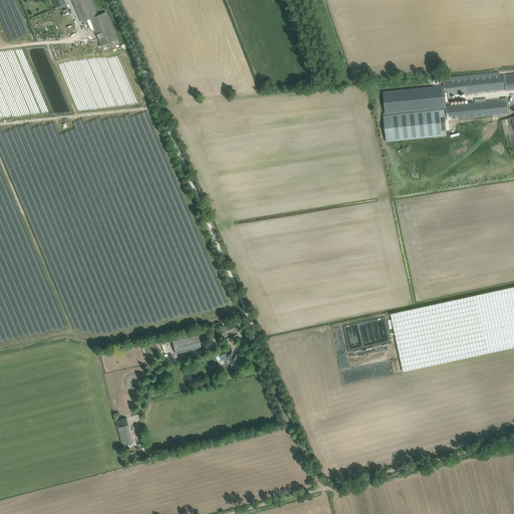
[(53,0),(56,8),(64,4),(62,0),(53,0)]
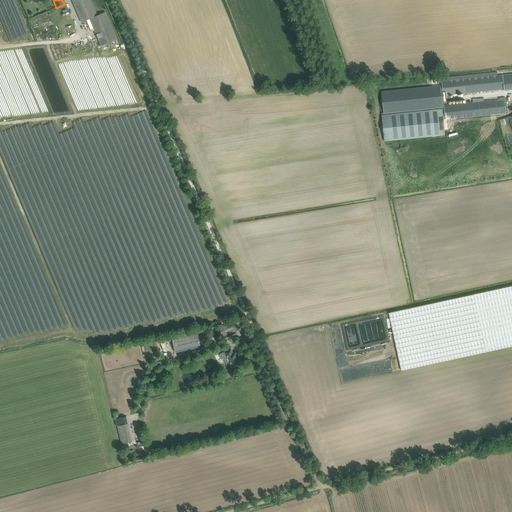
[(71,0),(81,22),(89,19),(98,40),(99,41),(101,46),(117,40),(105,12),(97,15),(90,0),(71,0)]
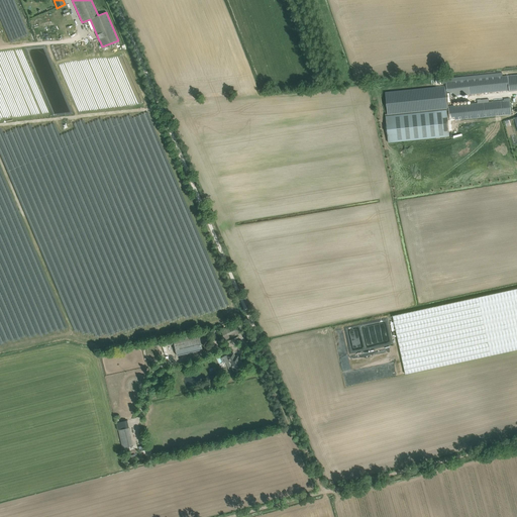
[(81,113),(139,108),(134,47),(97,50),(97,41),(59,45),(64,98),(81,96),(82,106),(80,106),(81,113)]
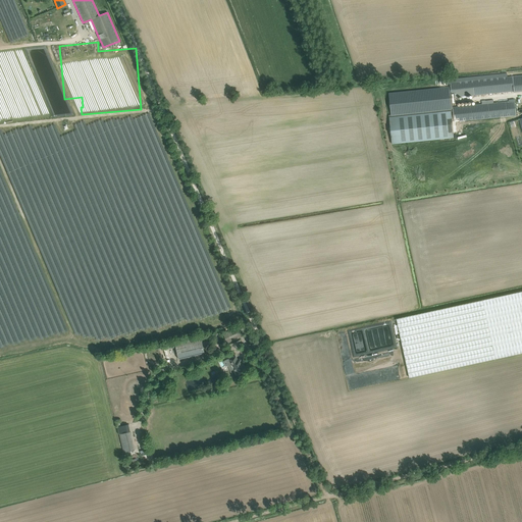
[(521,74),(512,76),(514,91),(514,93),(521,91),(521,74)]
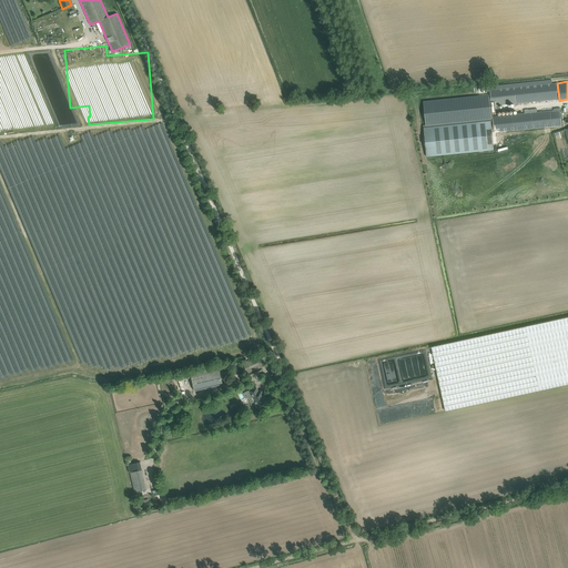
[(489,90),(490,94),(492,107),(495,105),(559,99),(557,83),(551,84),(489,90)]
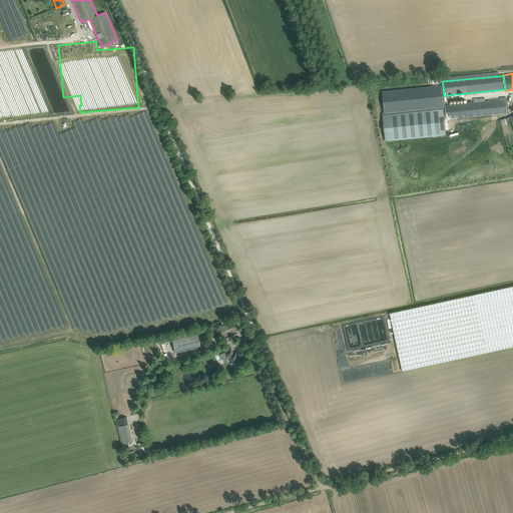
[(448,101),(447,95),(444,96),(443,85),(382,91),(384,114),(445,108),(445,105),(444,101),(448,101)]
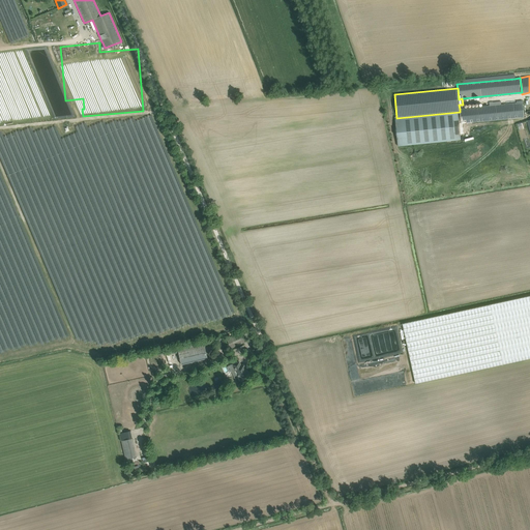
[(490,106),(460,109),(460,112),(461,123),(462,123),(519,118),(524,117),(523,102),(522,100),(517,101),(517,104),(501,105),(501,101),(489,102),(490,106)]
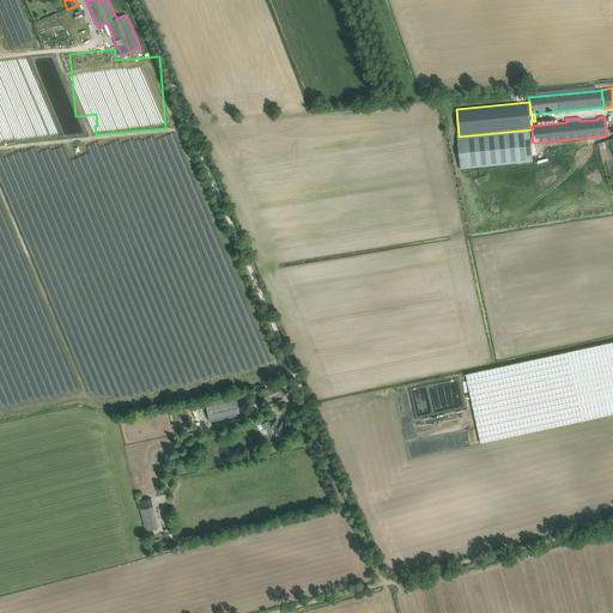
[(535,152),(534,143),(533,143),(530,143),(529,131),(456,138),(460,170),(533,162),(532,153),(534,152),(535,152)]
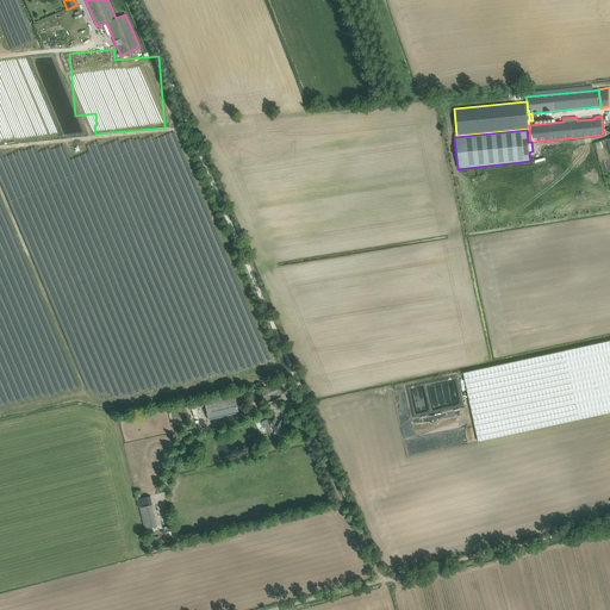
[(609,412),(609,340),(564,350),(464,373),(478,442),(579,419),(609,412)]
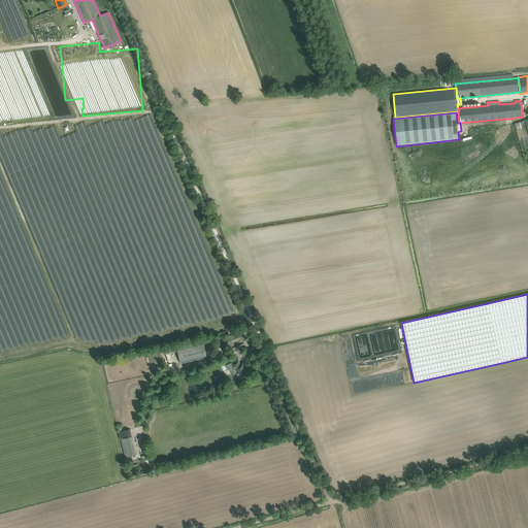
[(232,343),(240,339),(237,333),(229,336),(226,338),(230,348),(233,345),(232,343)]
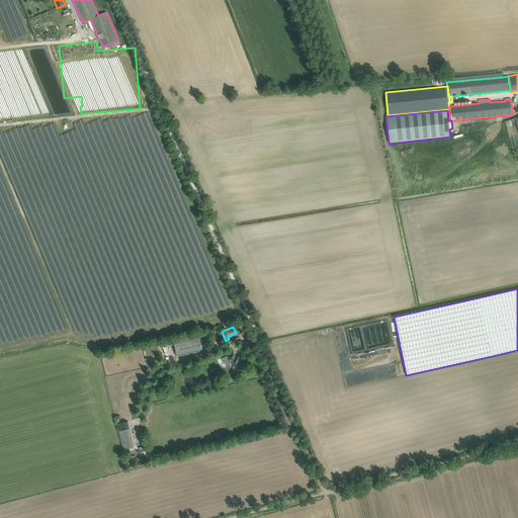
[(199,335),(174,340),(177,356),(202,351),(199,335)]
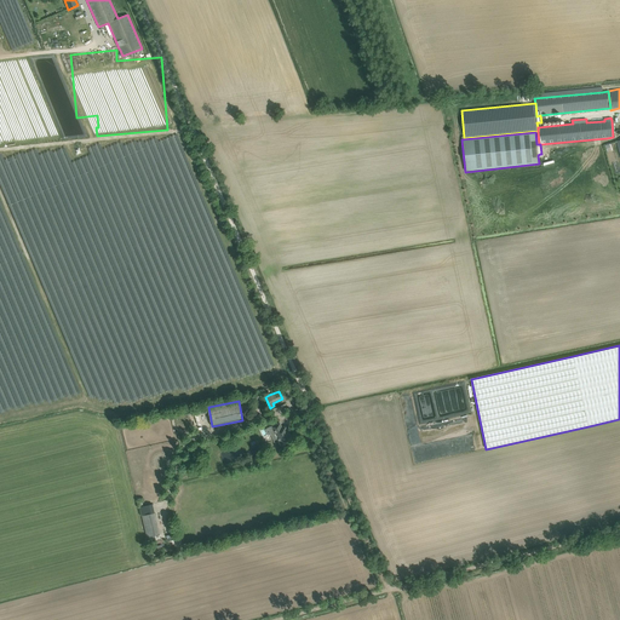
[(276,435),(281,447),(293,441),(286,426),(282,428),(280,423),(271,426),(271,428),(267,430),(269,435),(274,432),(275,435),(276,435)]
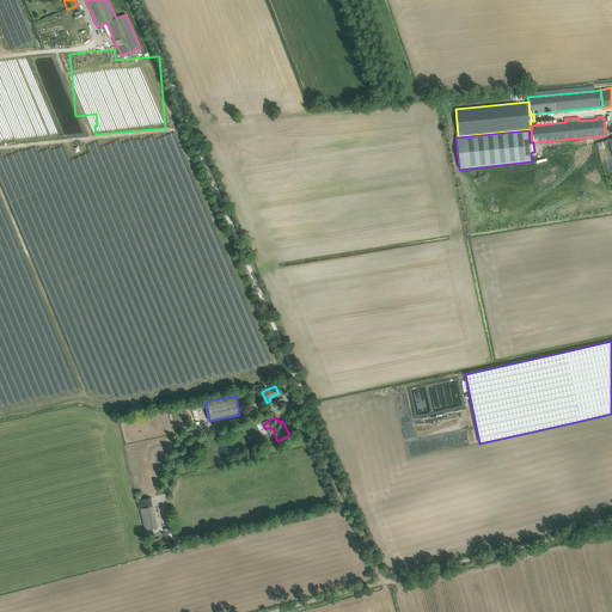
[(140,509),(145,531),(158,527),(153,507),(140,509)]
